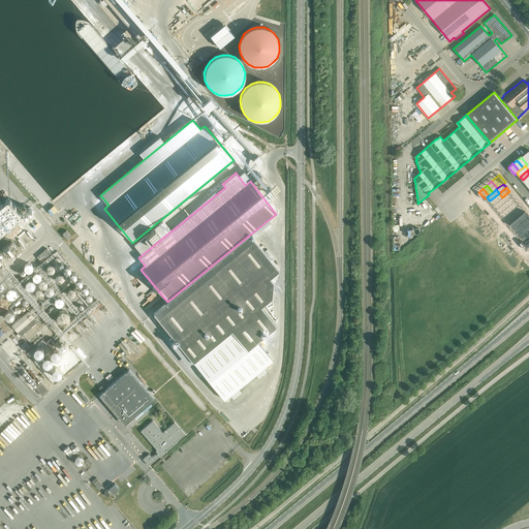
[(509,191),(502,197),(506,201),(512,195),(509,191)]
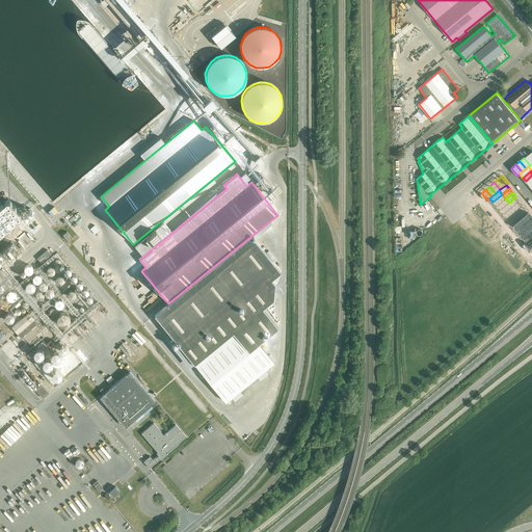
[(502,194),(493,202),(497,206),(505,198),(502,194)]
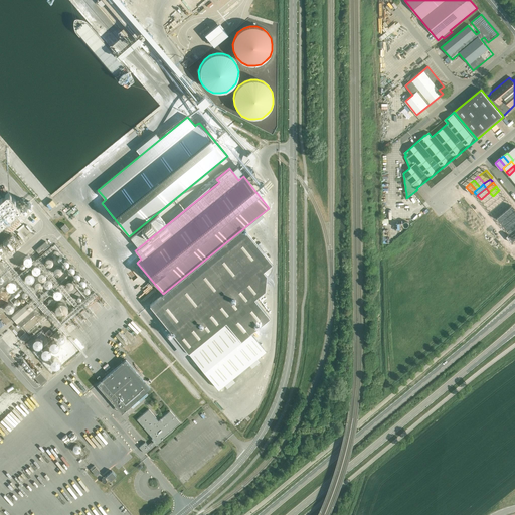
[(15,216),(14,215),(26,207),(13,190),(0,200),(0,228),(15,216)]
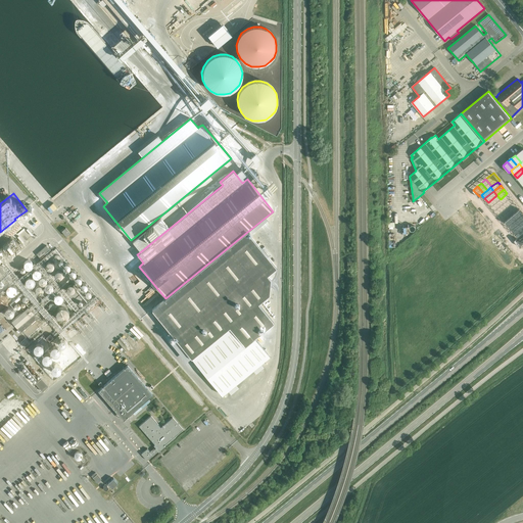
[(507,193),(501,199),(504,202),(511,197),(507,193)]
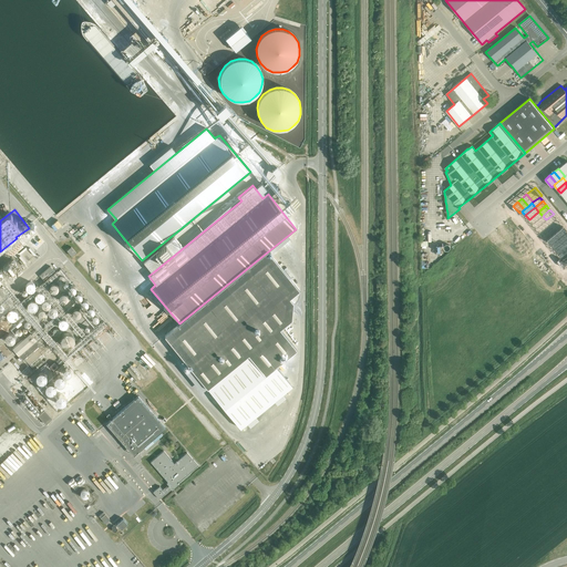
[(538,212),(529,219),(533,224),(543,216),(538,212)]
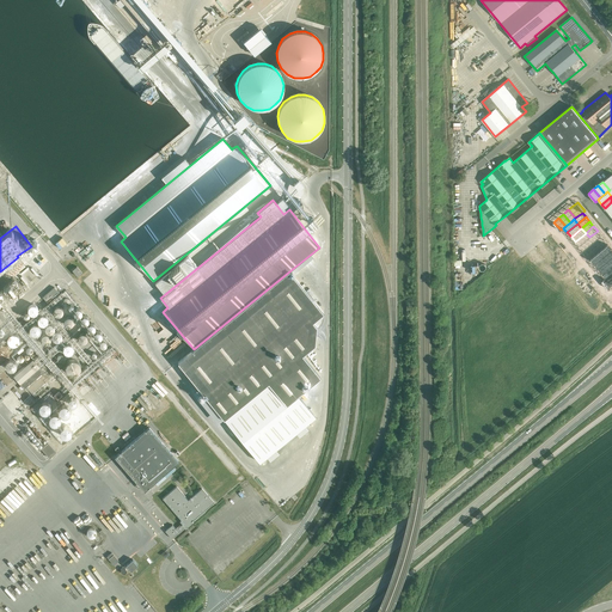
[(598,231),(589,237),(593,242),(601,236),(598,231)]
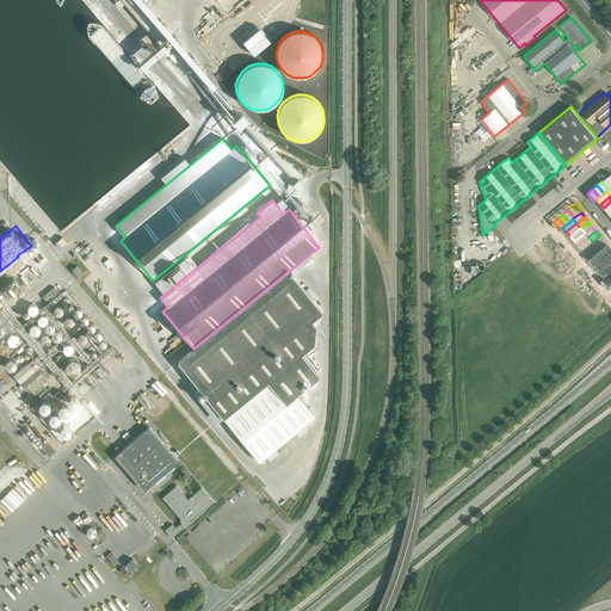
[(585,233),(574,241),(578,246),(588,236),(585,233)]
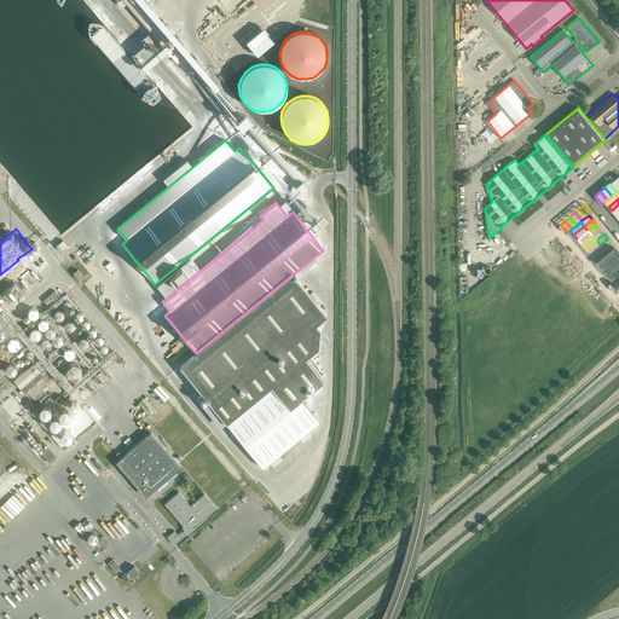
[(608,238),(600,244),(603,249),(612,243),(608,238)]
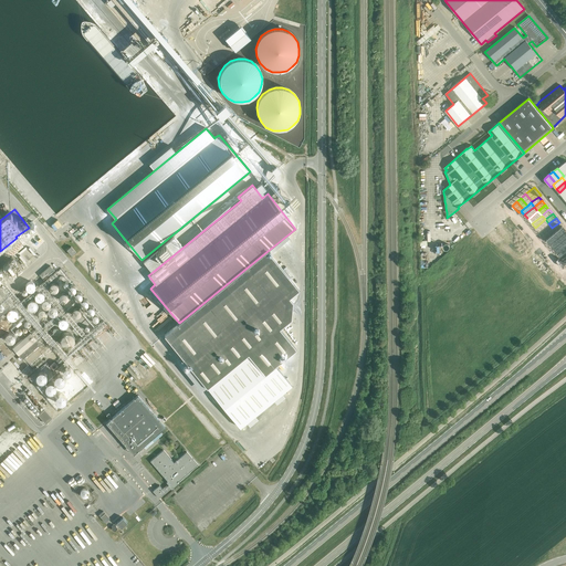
[(545,219),(535,228),(538,232),(548,223),(545,219)]
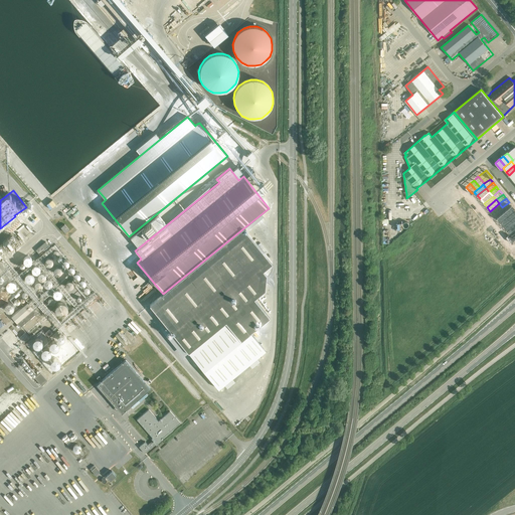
[(509,202),(502,207),(505,211),(512,205),(509,202)]
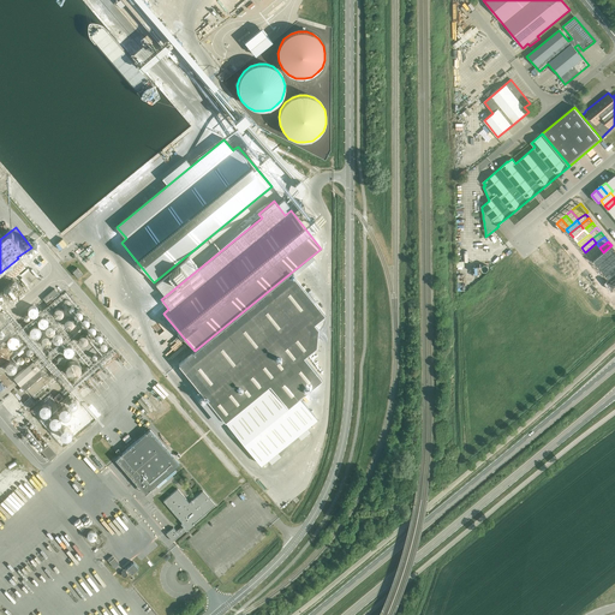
[(596,243),(585,252),(590,257),(599,248),(596,243)]
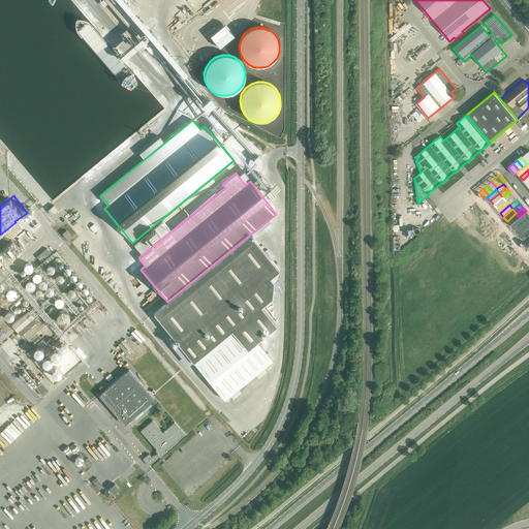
[(528,214),(526,211),(519,217),(523,221),(528,215),(528,214)]
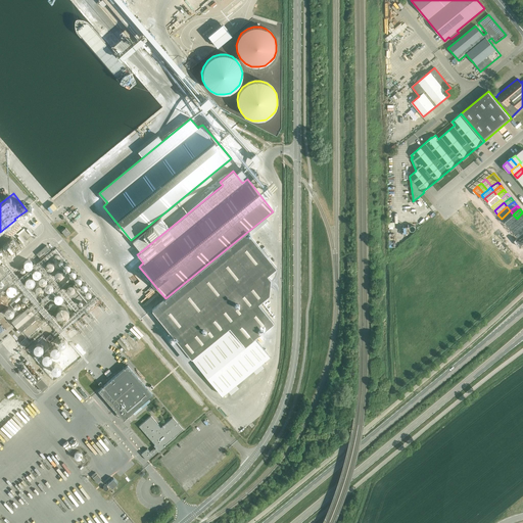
[(510,210),(502,219),(505,222),(513,215),(510,210)]
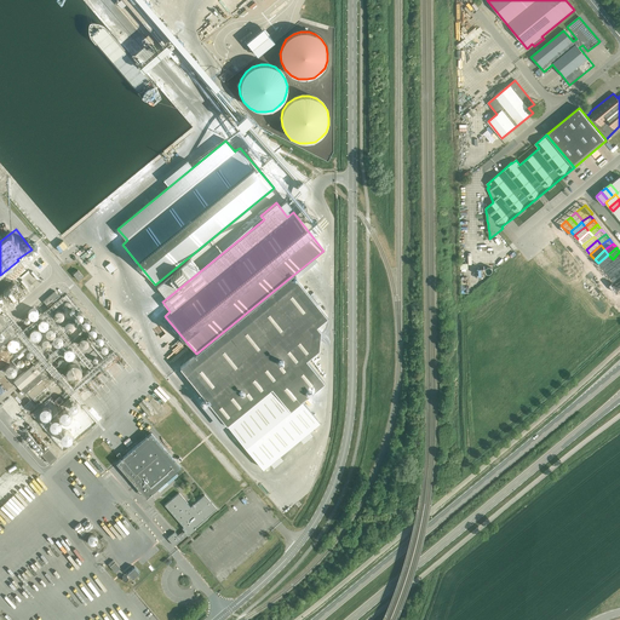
[(608,254),(598,263),(602,268),(613,259),(608,254)]
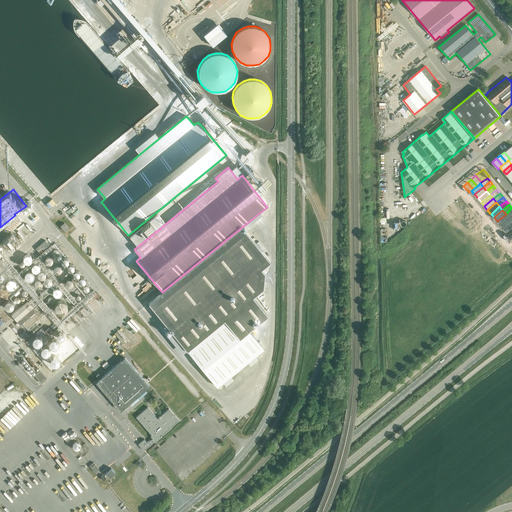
[(506,214),(497,221),(500,225),(509,218),(506,214)]
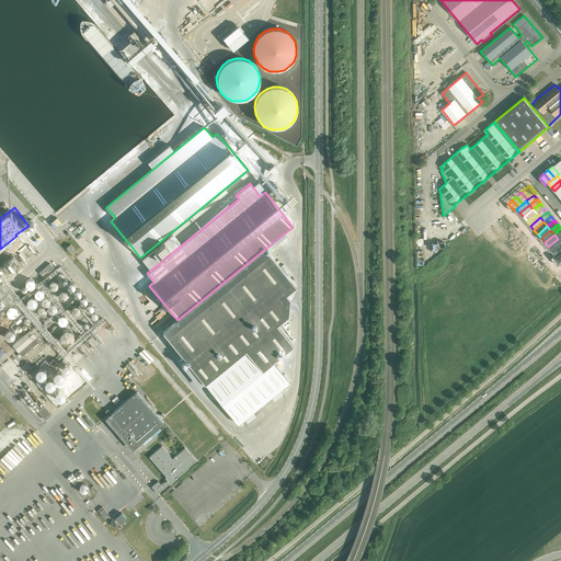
[(101,237),(96,240),(102,247),(106,242),(101,237)]
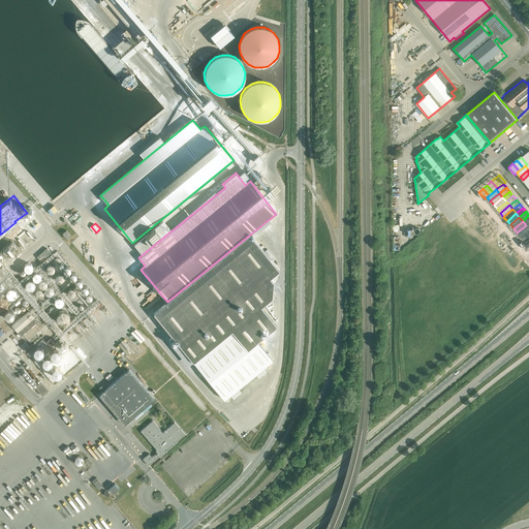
[(528,228),(526,225),(517,232),(520,237),(528,228)]
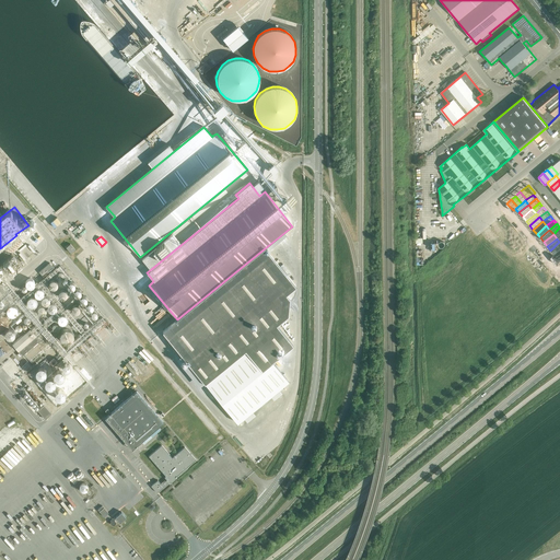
[(559,242),(550,251),(553,255),(559,248),(559,242)]
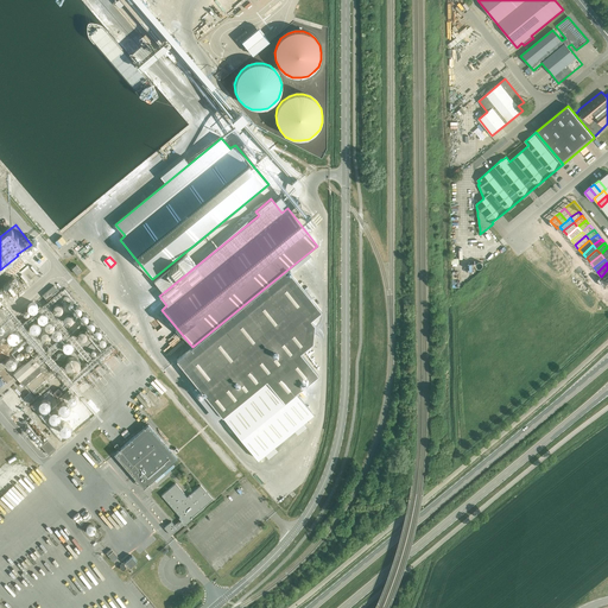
[(25,274),(29,272),(31,276),(35,272),(30,264),(21,270),(25,274)]
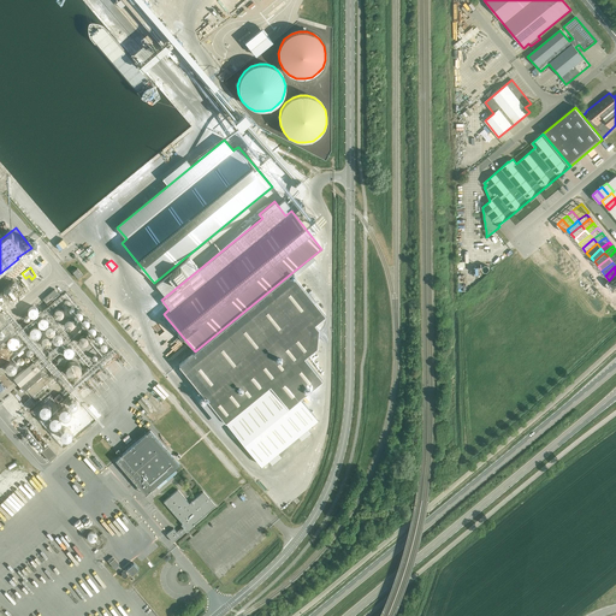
[(83,274),(77,268),(72,272),(78,279),(83,274)]
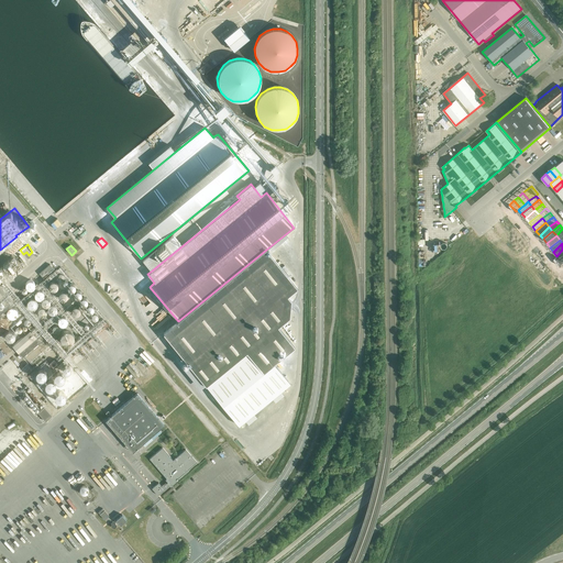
[(290,301),(291,300),(287,296),(297,287),(266,250),(225,283),(178,321),(164,333),(198,375),(206,385),(246,352),(264,372),(274,363),(295,346),(290,341),(282,331),(277,326),(289,317),(289,311),(290,309),(290,304),(290,301)]
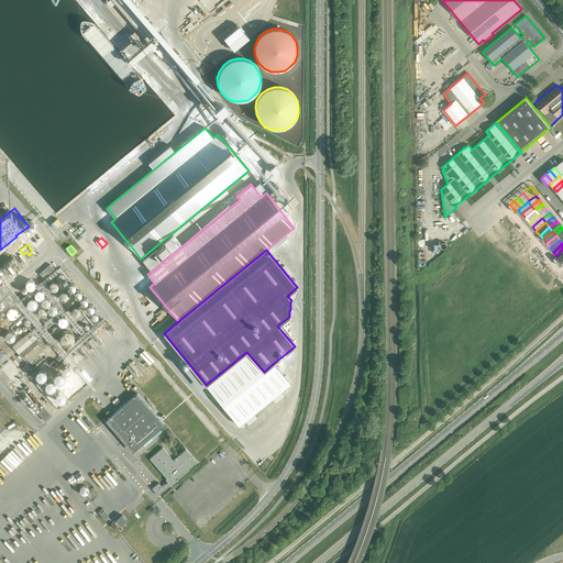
[(17,254),(7,264),(15,273),(25,263),(17,254)]
